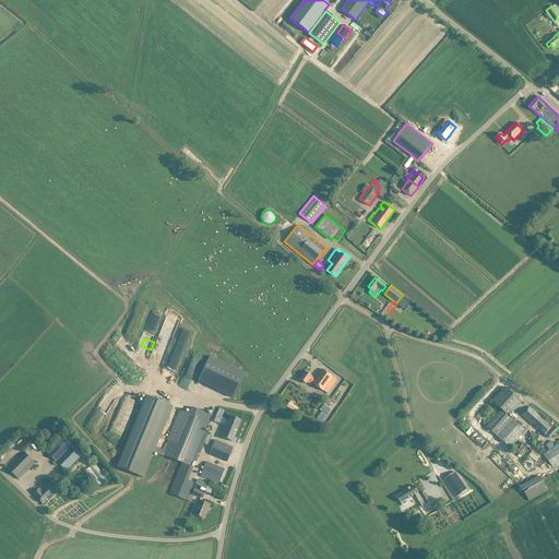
[(181,360),(185,352),(177,349),(178,345),(177,345),(173,357),(181,360)]
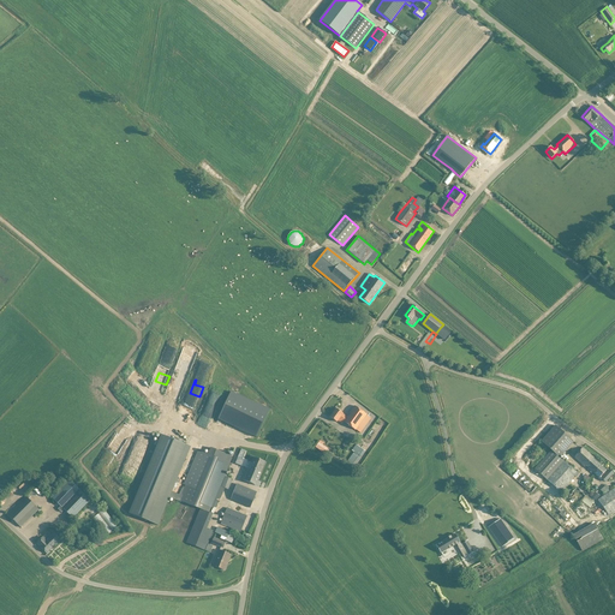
[(231,392),(218,419),(251,435),(257,437),(269,410),(231,392)]
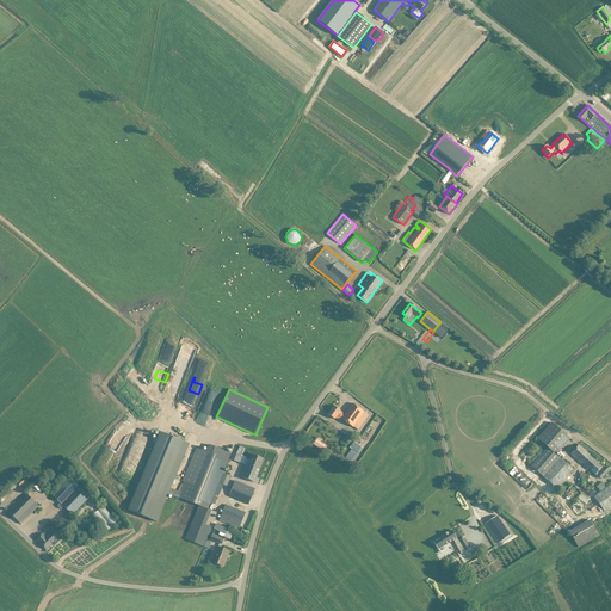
[(341,419),(353,427),(365,412),(352,403),(345,414),(340,412),(341,411),(334,406),(328,414),(334,419),(338,415),(341,419)]
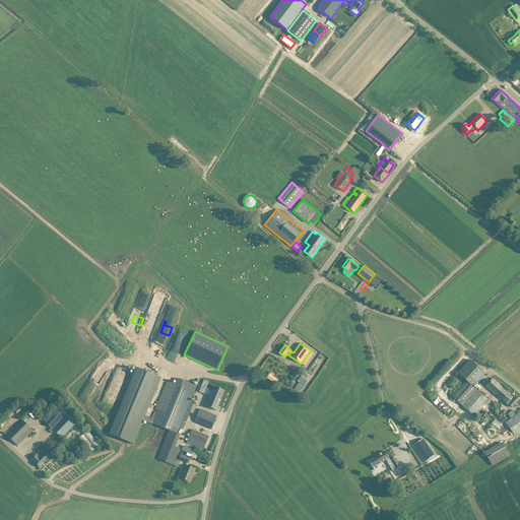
[(490,401),(473,387),(482,378),(485,374),(470,360),(466,364),(457,373),(466,381),(452,396),(474,415),(483,404),(485,406),(490,401)]
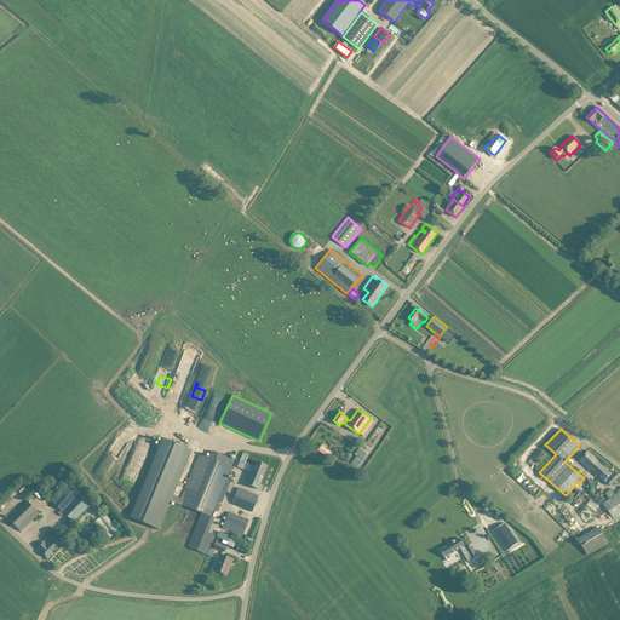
[(182,505),(184,500),(173,495),(193,451),(162,438),(130,517),(160,530),(171,501),(182,506),(182,505)]
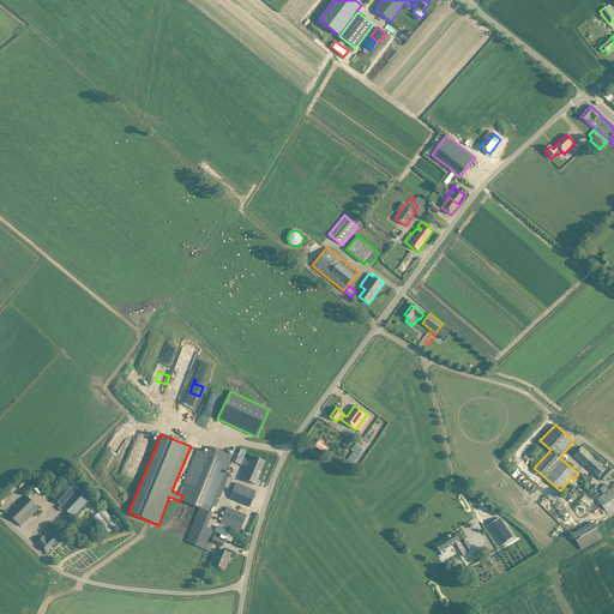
[(318,441),(315,446),(326,453),(329,450),(318,441)]
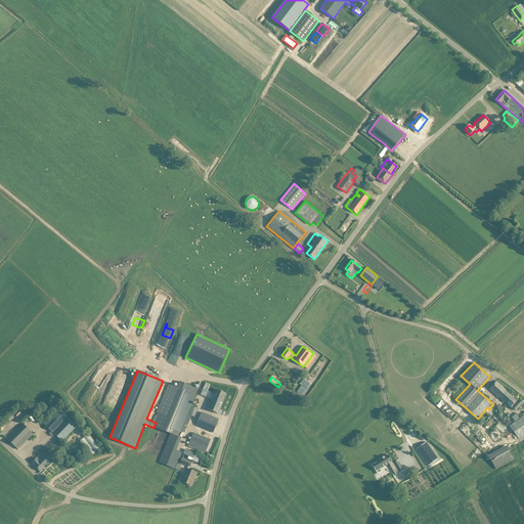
[(449,392),(455,397),(467,385),(462,379),(449,392)]
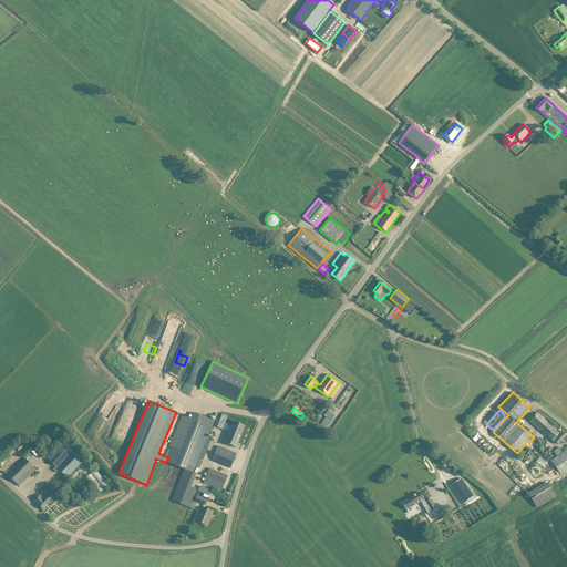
[(198,457),(212,426),(214,421),(194,413),(192,419),(183,415),(169,446),(172,447),(168,457),(166,462),(193,473),(199,457),(198,457)]
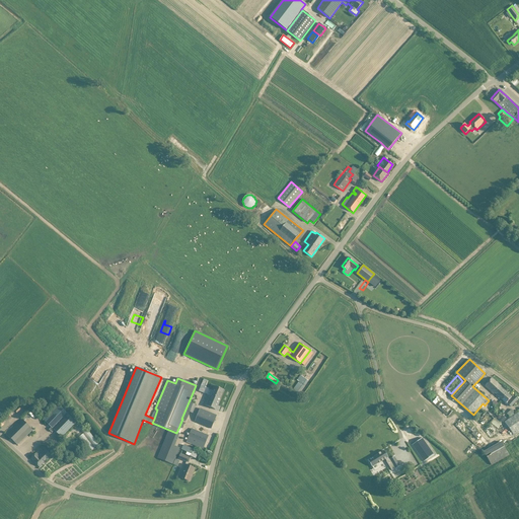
[(502,399),(508,393),(501,386),(492,378),(489,381),(485,386),(494,393),(495,393),(502,399)]
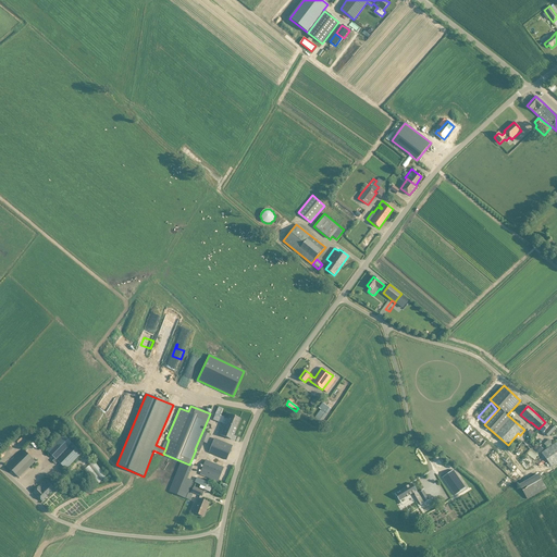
[(230,419),(226,425),(222,423),(222,425),(218,434),(232,440),(240,419),(227,412),(225,418),(230,419)]
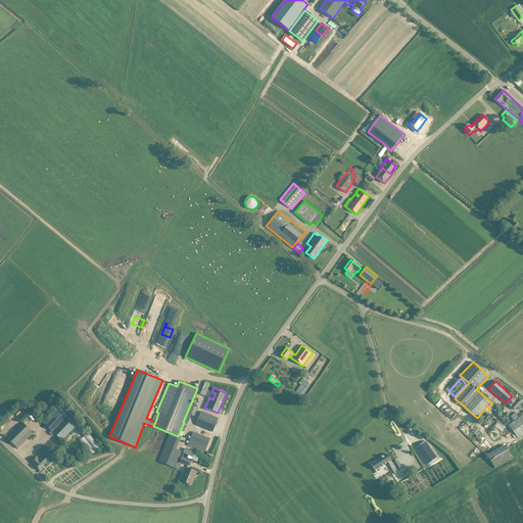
[(512,410),(513,408),(515,410),(522,402),(519,399),(517,401),(516,400),(516,399),(512,396),(506,402),(509,406),(508,407),(512,410)]
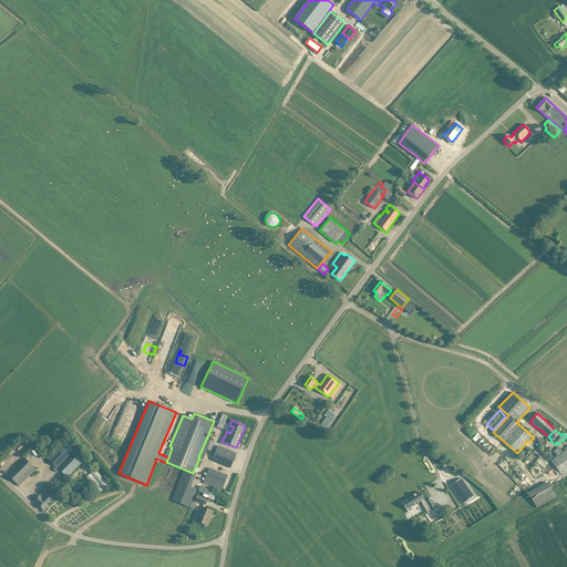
[(204,449),(210,452),(214,442),(208,440),(204,449)]
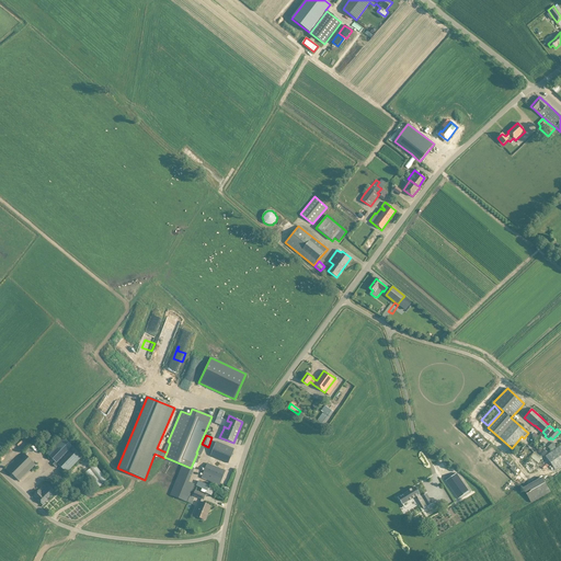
[(53,465),(56,468),(58,466),(66,473),(83,456),(64,437),(47,454),(55,462),(53,465)]
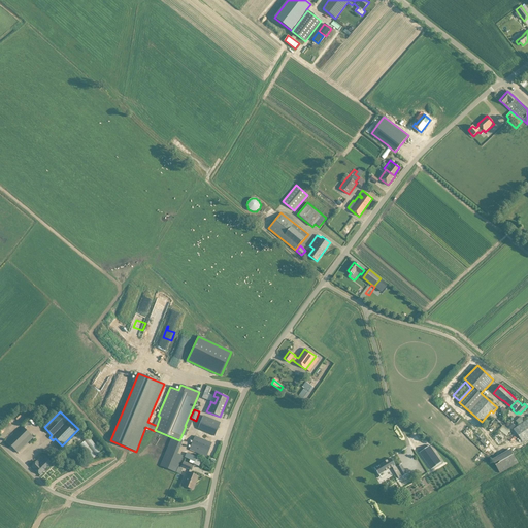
[(221,423),(216,421),(203,416),(198,429),(210,434),(216,436),(221,423)]
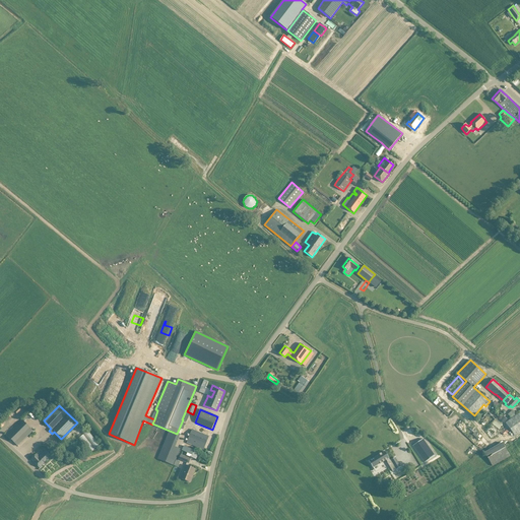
[(508,414),(512,418),(506,423),(515,436),(519,432),(519,412),(518,414),(513,410),(508,414)]
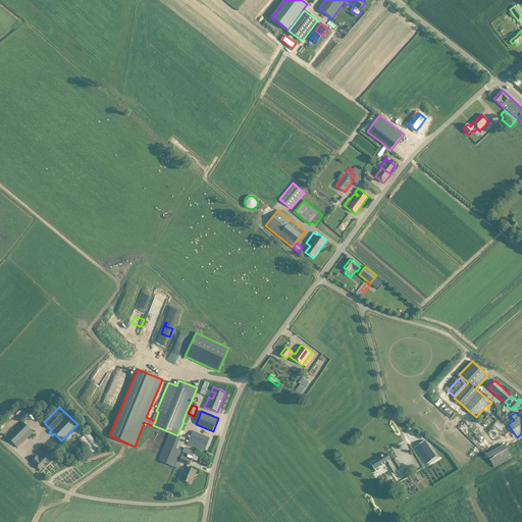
[(490,413),(478,423),(493,440),(498,436),(499,435),(498,434),(501,431),(502,433),(505,430),(490,413)]
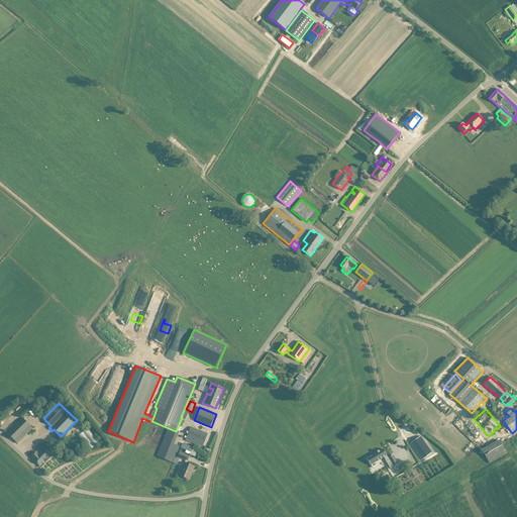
[(7,432),(18,443),(33,428),(21,417),(10,429),(7,432)]
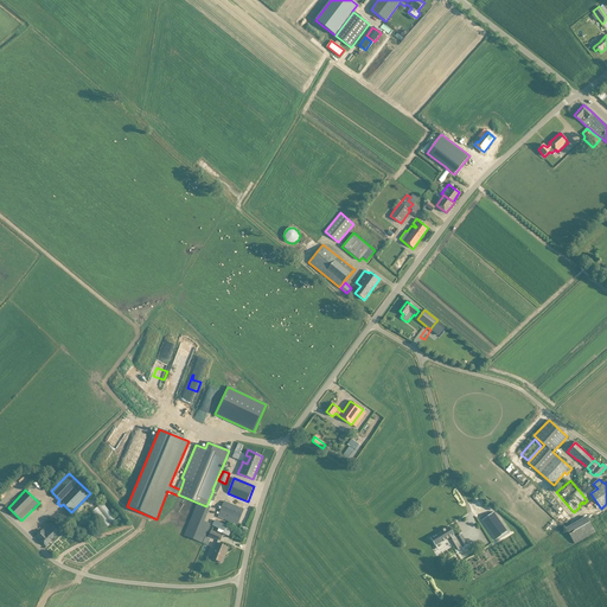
[(244,510),(238,508),(224,502),(218,517),(237,525),(244,510)]
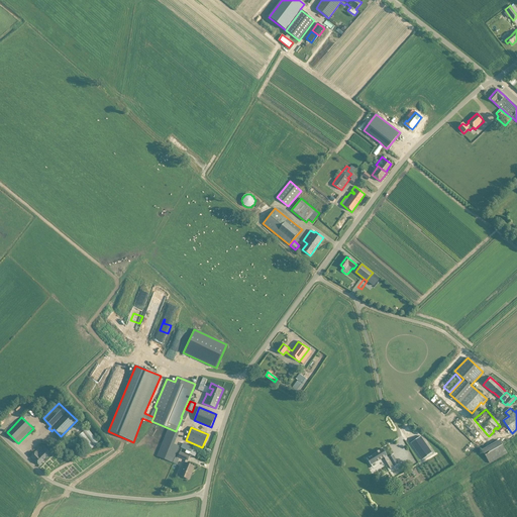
[(91,452),(101,445),(92,429),(81,436),(91,452)]
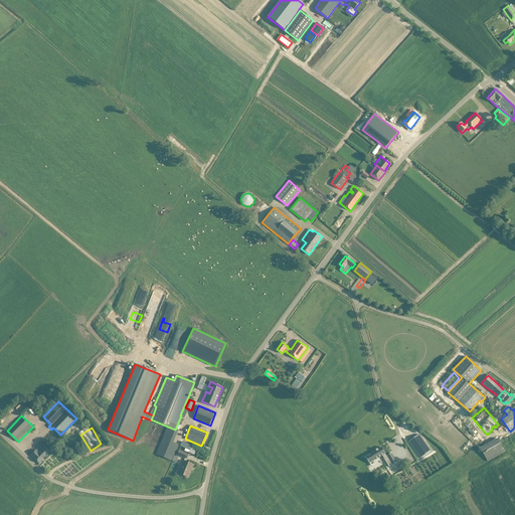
[(176,434),(166,430),(156,455),(172,461),(175,454),(178,445),(172,442),(176,434)]
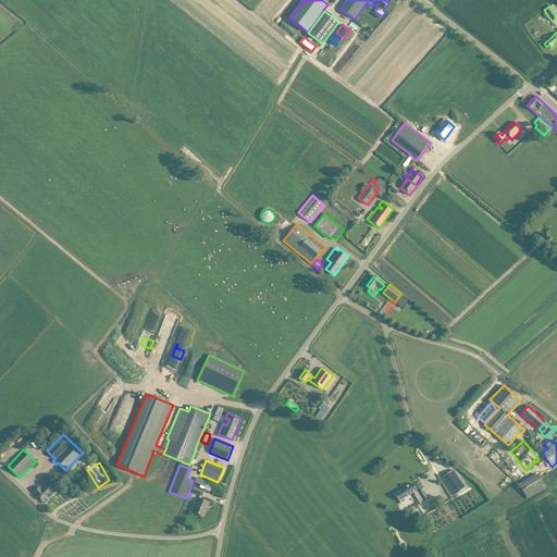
[(453,470),(442,478),(455,495),(466,487),(457,475),(455,472),(453,470)]
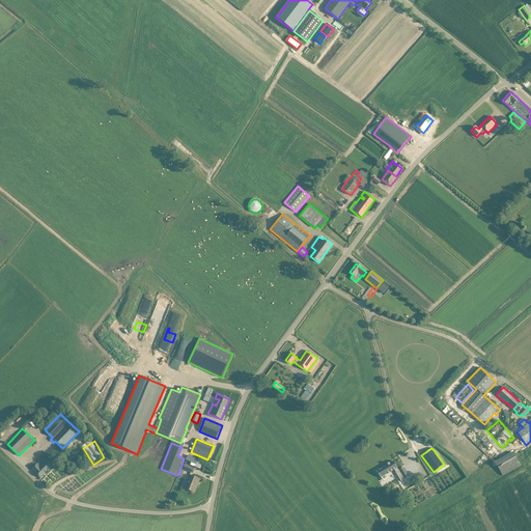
[(503,476),(521,466),(512,452),(495,463),(503,476)]
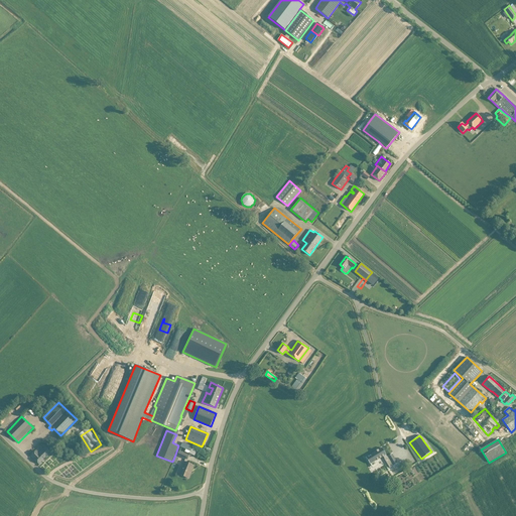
[(39,465),(42,462),(45,459),(44,458),(50,452),(45,447),(40,453),(37,449),(30,457),(39,465)]
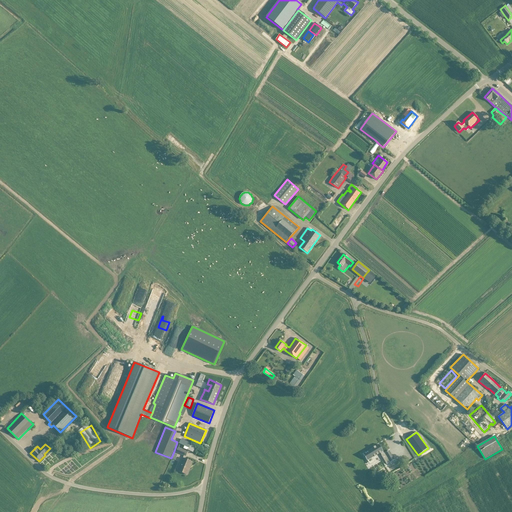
[(379,445),(363,454),(367,460),(380,453),(381,455),(387,464),(390,462),(394,459),(389,450),(384,453),(379,445)]
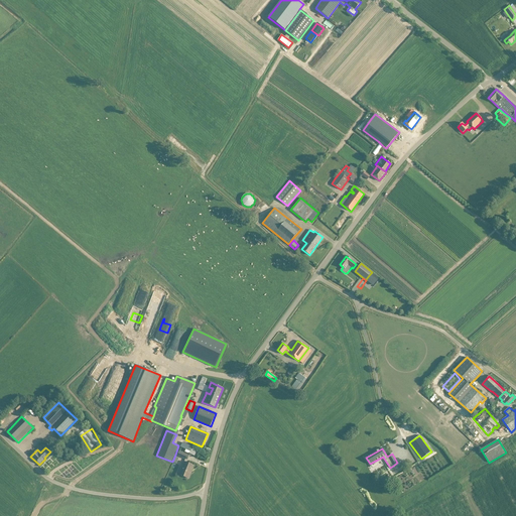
[(188,456),(179,452),(177,456),(187,460),(188,456)]
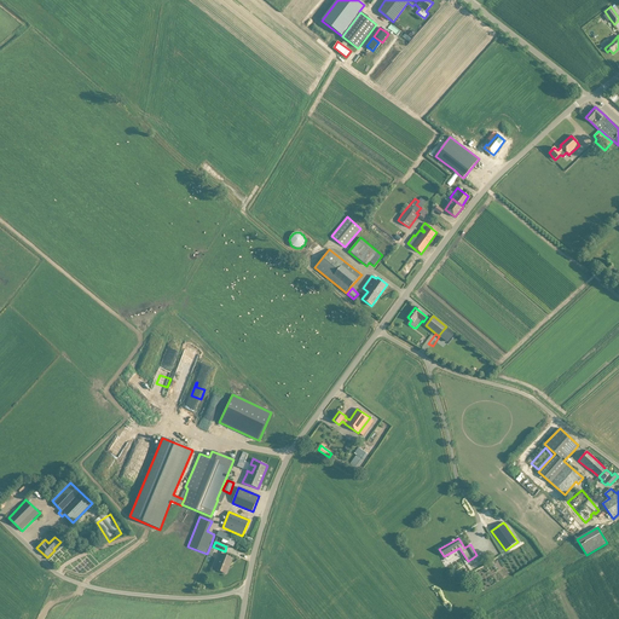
[(232,559),(221,554),(215,570),(226,574),(230,563),(231,565),(232,559)]
